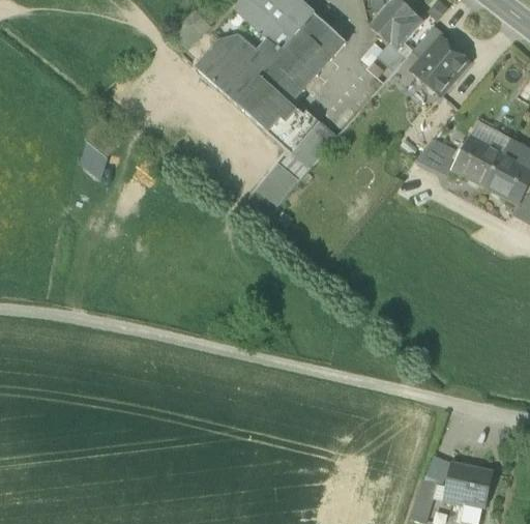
[(346,40),(301,0),(241,0),(234,8),(244,18),(226,38),(199,68),(266,129),(292,100),(346,40)]
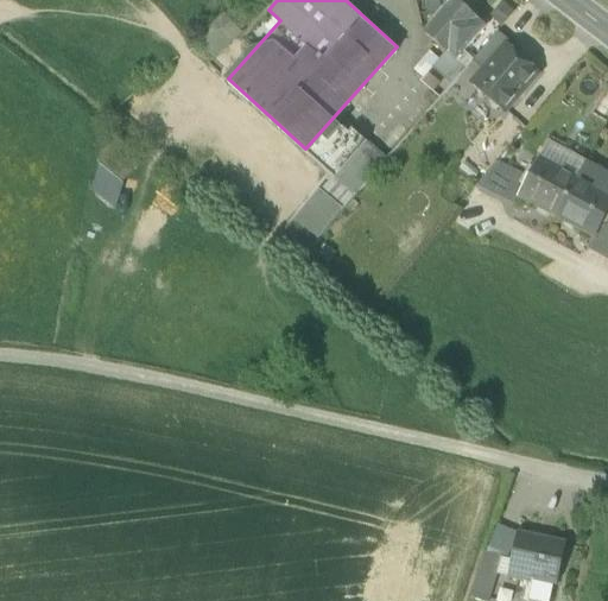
[(447,46),(457,56),(485,24),(477,17),(479,16),(462,0),(451,0),(426,29),(447,46)]
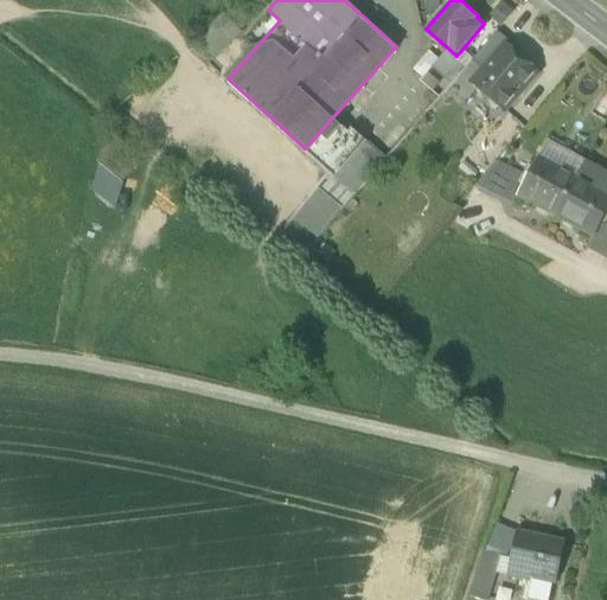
[(489,12),(500,23),(515,7),(506,0),(498,0),(489,12)]
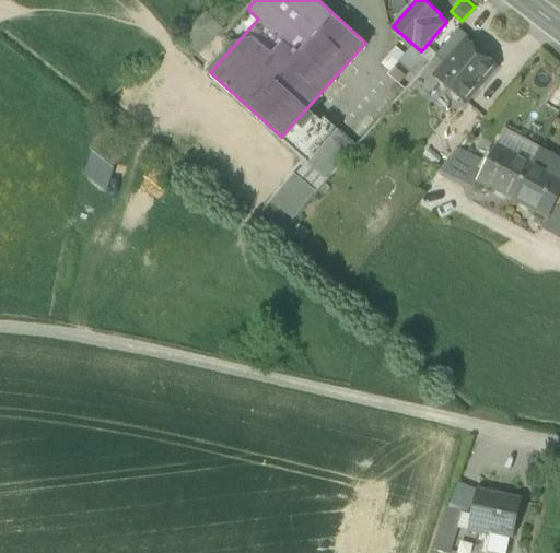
[(208,9),(182,32),(197,50),(223,26),(208,9)]
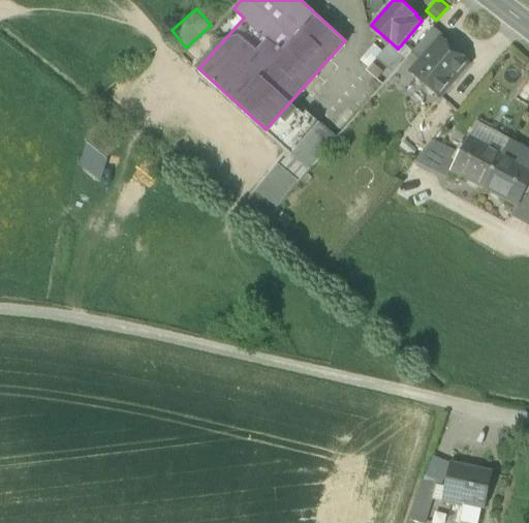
[(410,50),(421,59),(441,35),(442,36),(444,33),(434,24),(410,50)]
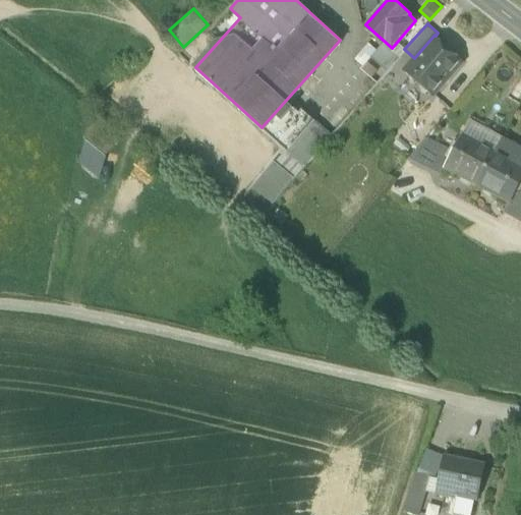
[(405,68),(431,92),(461,58),(436,36),(435,35),(414,58),(405,68)]
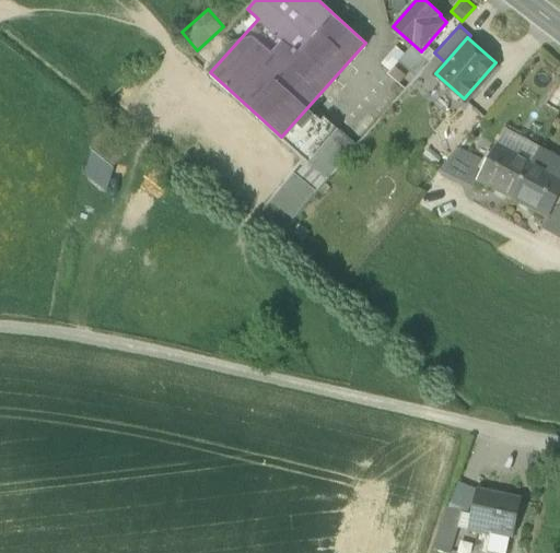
[(389,68),(397,59),(405,50),(396,43),(381,60),(389,68)]
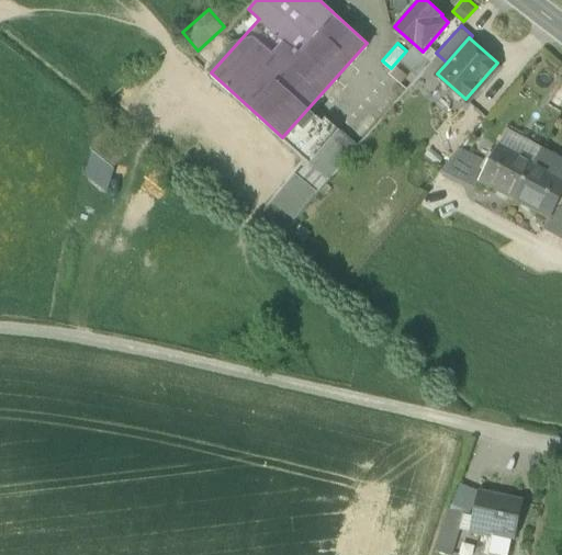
[(431,59),(423,52),(413,43),(406,51),(398,59),(417,75),(422,70),(431,59)]
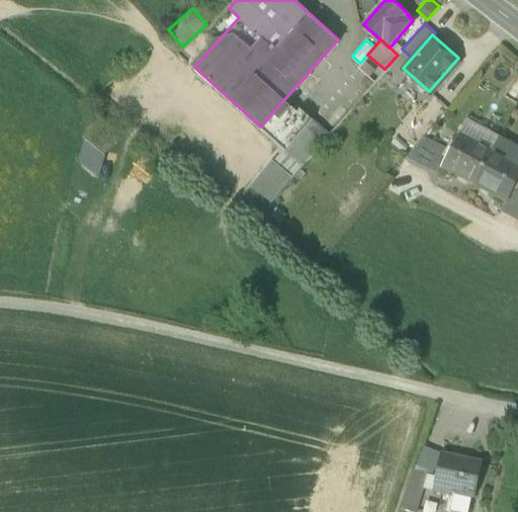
[(389,65),(398,74),(403,68),(412,58),(402,49),(398,55),(389,65)]
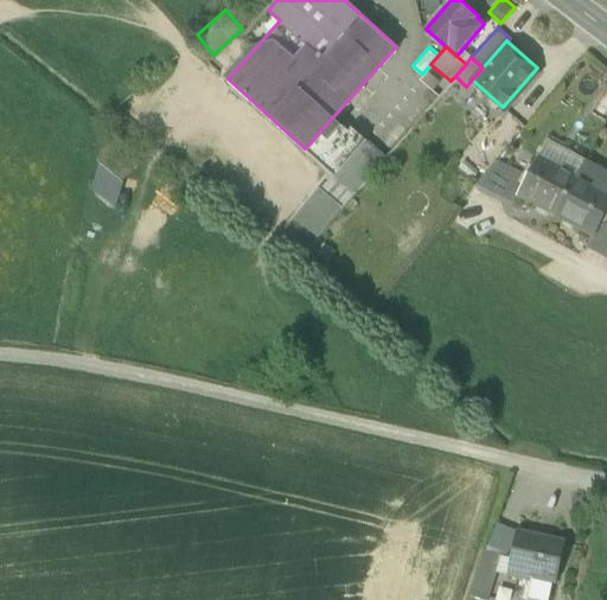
[(332,172),(334,174),(339,170),(338,168),(366,136),(351,123),(347,127),(334,115),(305,148),(332,172)]
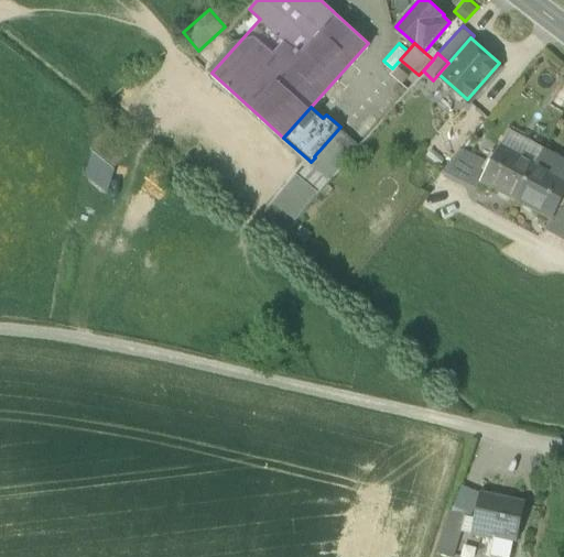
[(315,157),(333,173),(359,143),(340,127),(314,156),(315,157)]
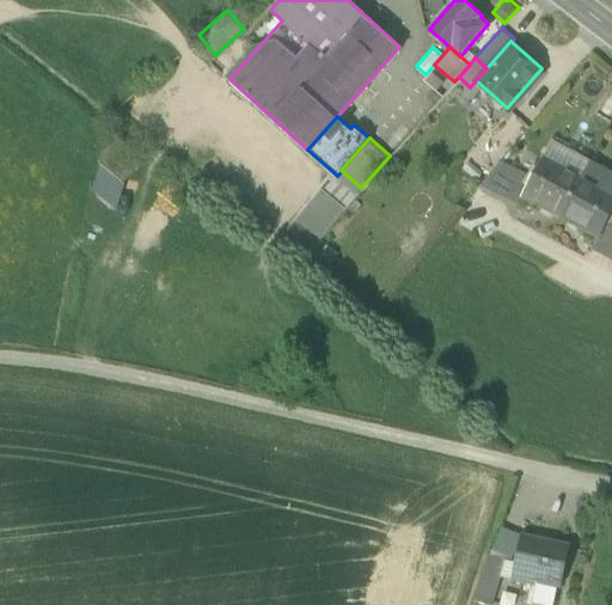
[(581,177),(589,159),(551,139),(543,156),(581,177)]
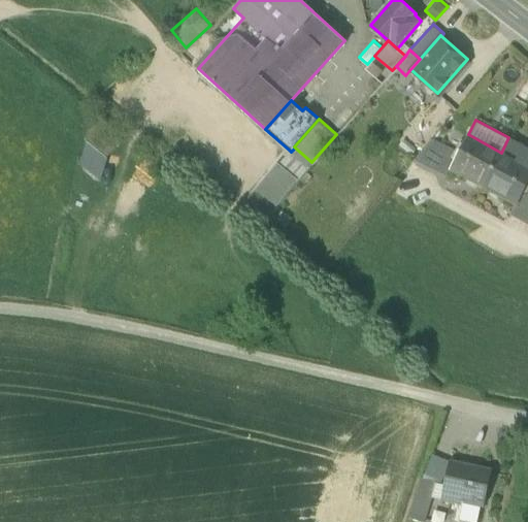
[(452,166),(484,184),(501,153),(468,134),(459,151),(451,165),(452,166)]
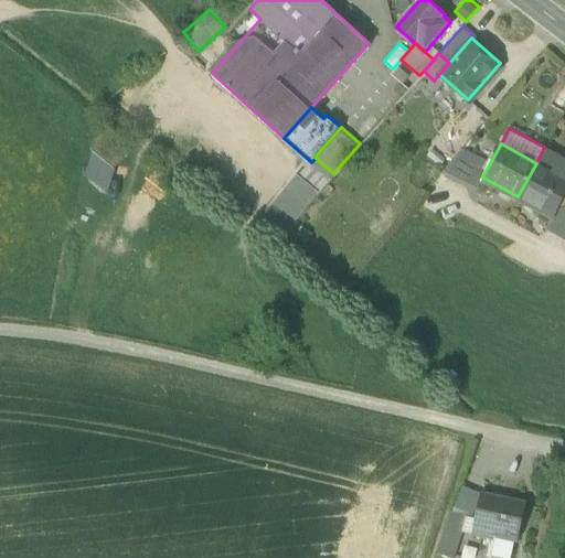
[(445,167),(466,178),(479,154),(461,146),(445,167)]
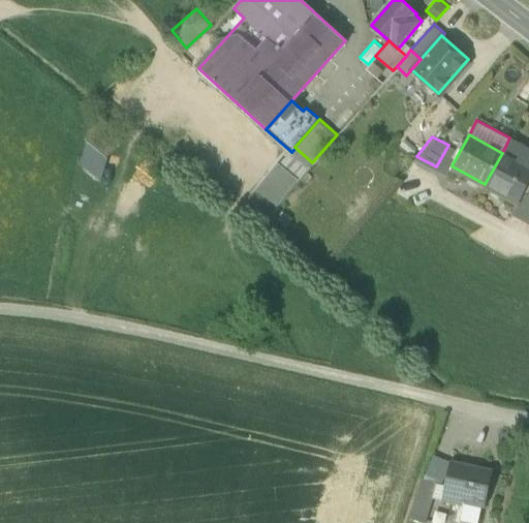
[(109,155),(86,137),(80,163),(101,179),(109,155)]
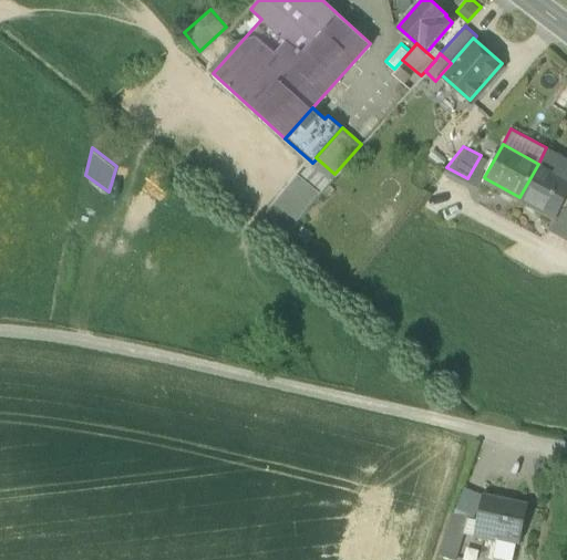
[(566,158),(546,147),(538,164),(566,179),(566,158)]
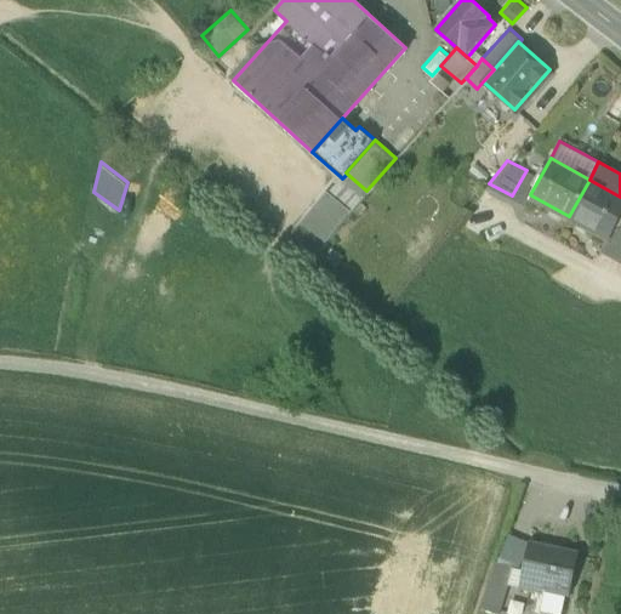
[(540,177),(527,170),(512,195),(528,204),(531,195),(530,194),(540,177)]
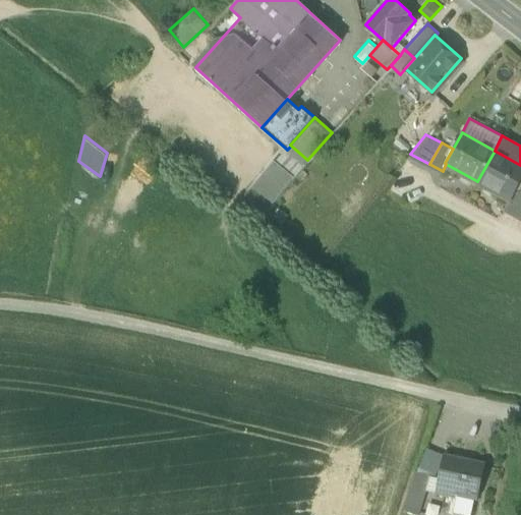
[(285,148),(275,159),(294,175),(307,160),(291,146),(287,150),(285,148)]
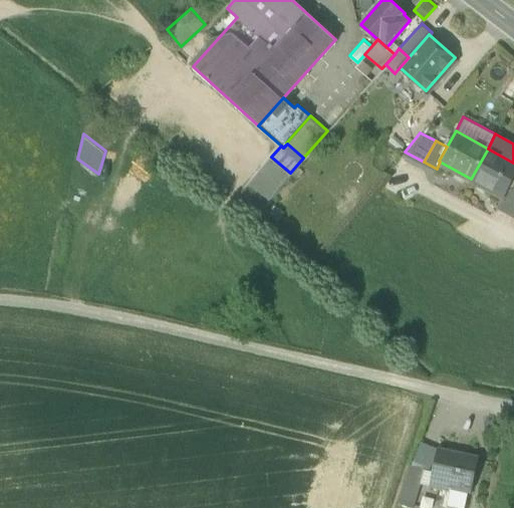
[(509,185),(513,176),(513,163),(488,149),(471,179),(502,196),(503,196),(509,185)]
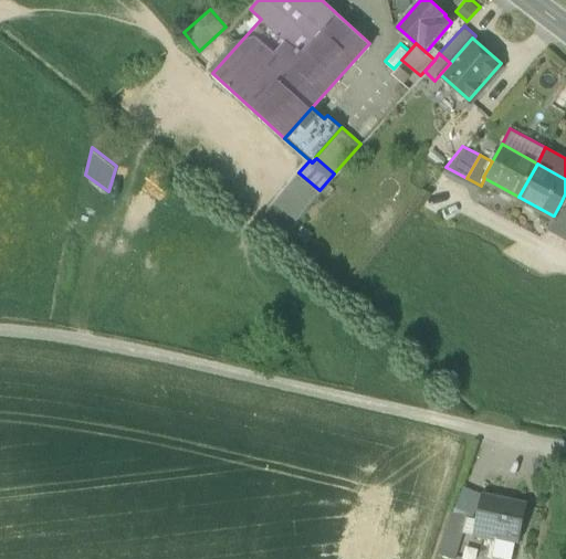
[(297,171),(273,200),(294,219),(320,190),(299,172),(297,171)]
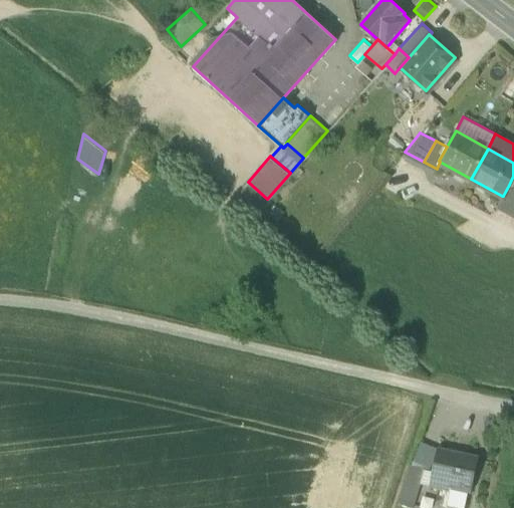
[(255,213),(267,199),(248,182),(235,196),(255,213)]
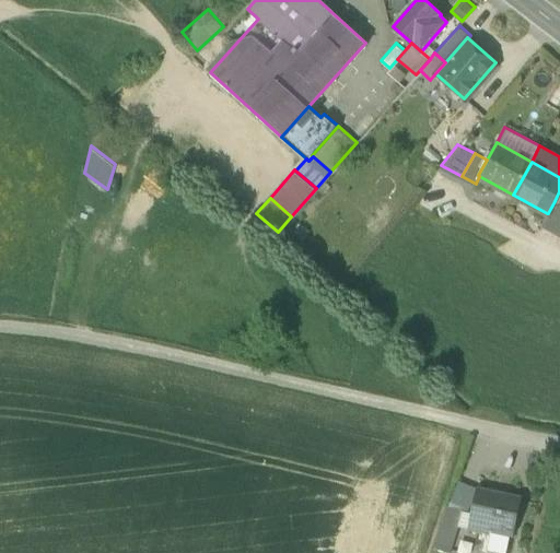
[(541,223),(559,234),(559,203),(555,201),(548,213),(547,213),(541,223)]
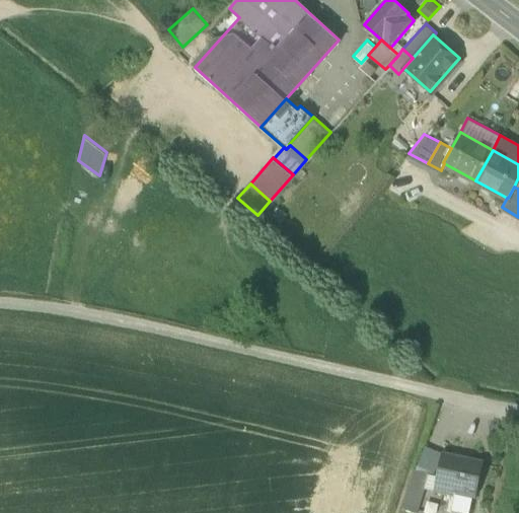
[(474,496),(483,459),(480,458),(480,459),(445,452),(445,450),(443,450),(434,489),(454,493),(455,490),(472,494),(472,496),(474,496)]
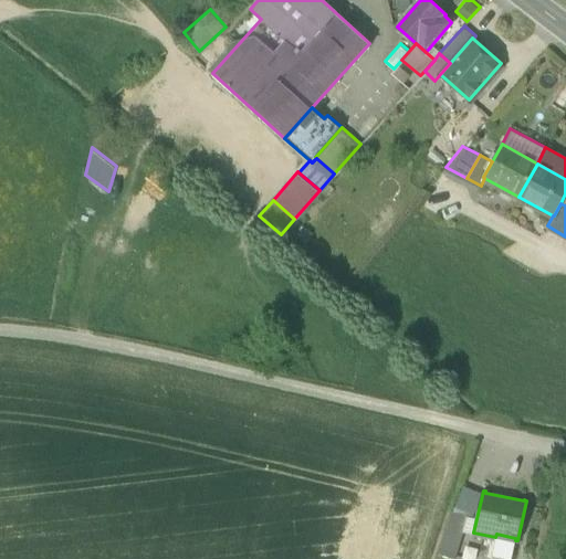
[(438,551),(454,557),(468,515),(451,510),(438,551)]
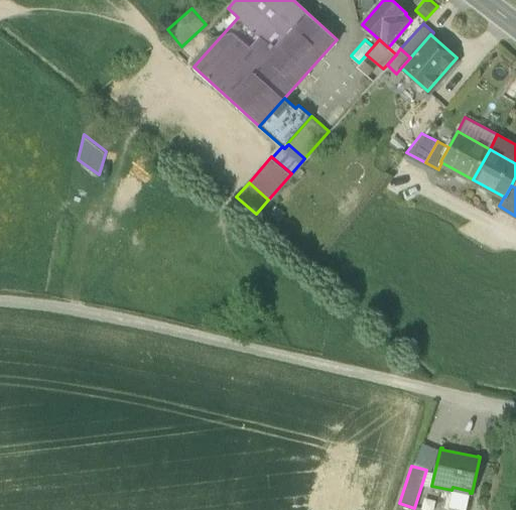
[(453,487),(452,490),(449,499),(468,503),(470,493),(470,491),(453,487)]
